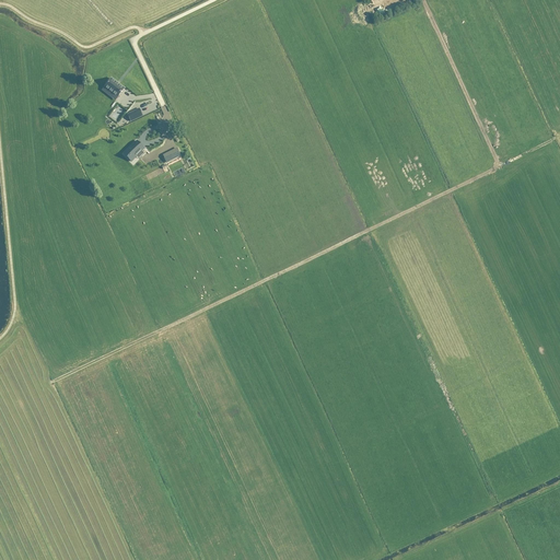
[(112,79),(104,89),(117,98),(124,90),(112,79)]
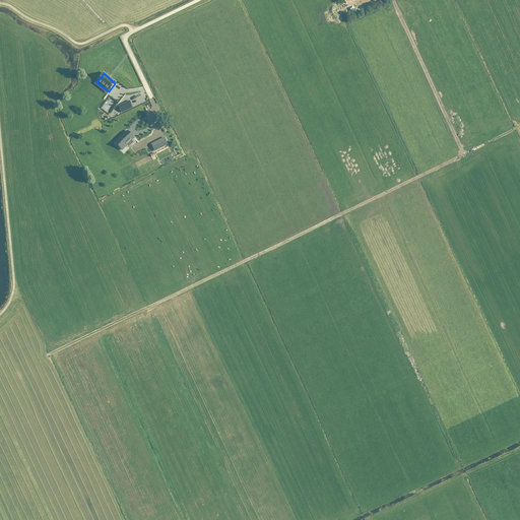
[(118,107),(121,113),(132,108),(129,102),(118,107)]
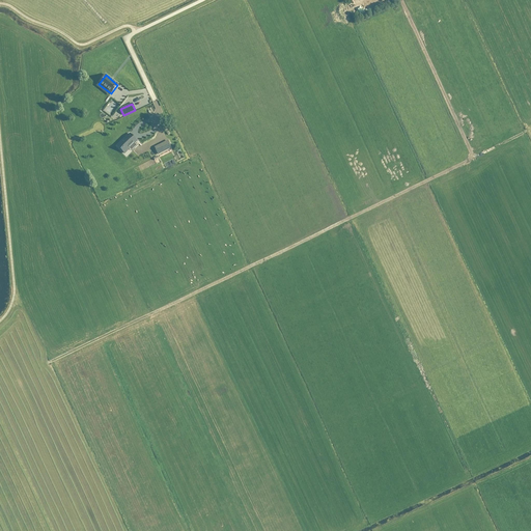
[(152,130),(151,130),(145,119),(139,122),(148,142),(157,138),(152,130)]
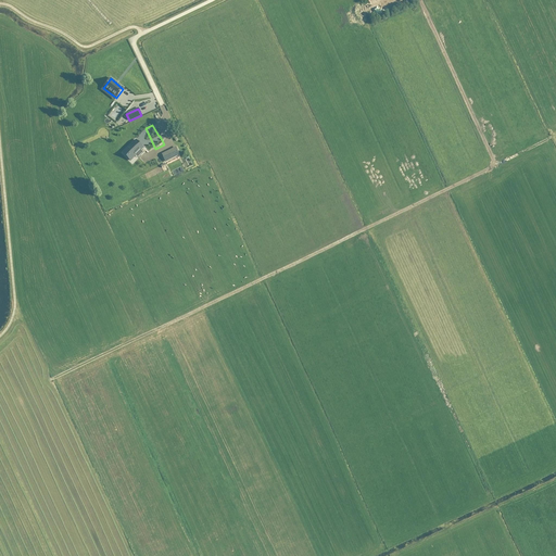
[(136,141),(123,153),(130,161),(136,156),(138,159),(146,151),(136,141)]
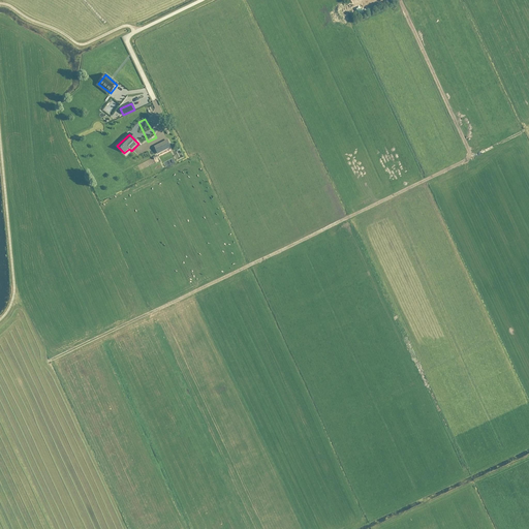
[(162,148),(160,145),(154,148),(157,154),(170,148),(168,145),(162,148)]
